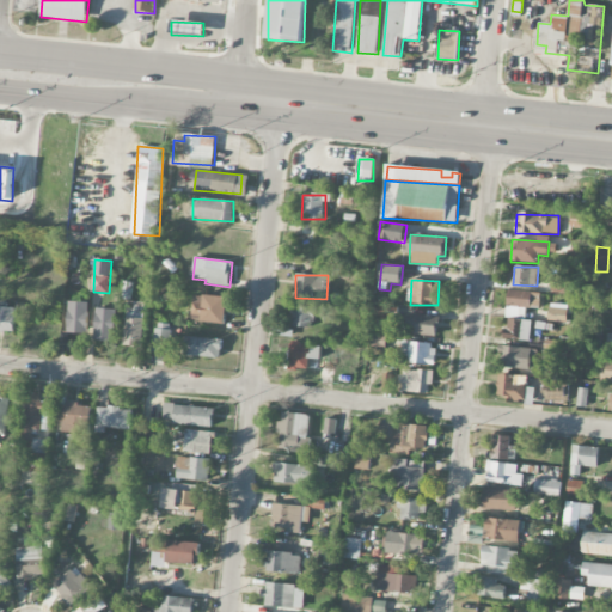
[(539,308),(540,294),(509,289),(506,317),(525,320),(527,307),(539,308)]
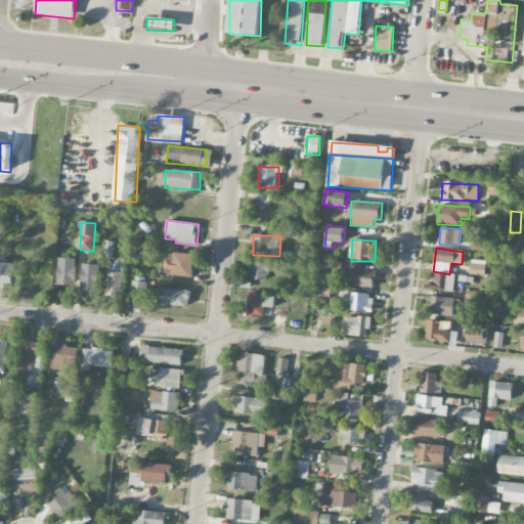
[(194,254),(165,254),(165,276),(193,276),(194,254)]
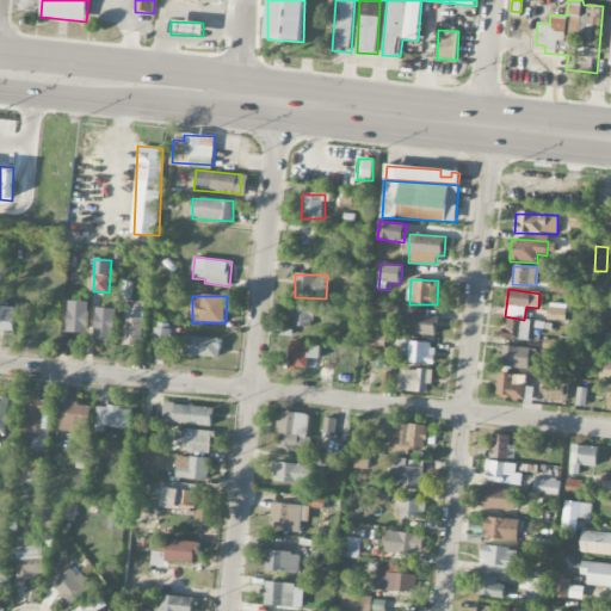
[(88,334),(88,302),(68,302),(67,333),(88,334)]
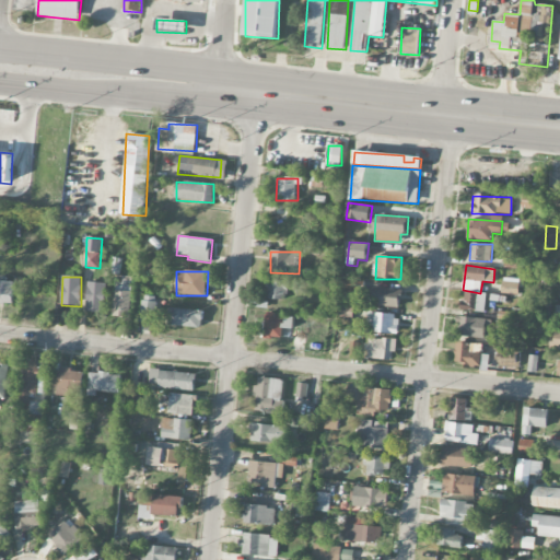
[(521,295),(522,280),(503,279),(502,294),(521,295)]
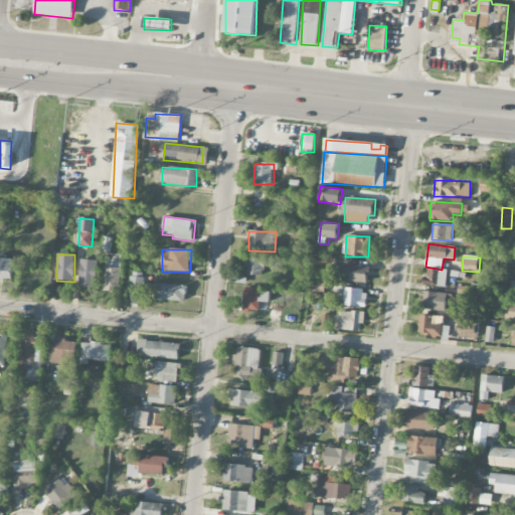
[(265,258),(245,258),(244,276),(264,276),(265,258)]
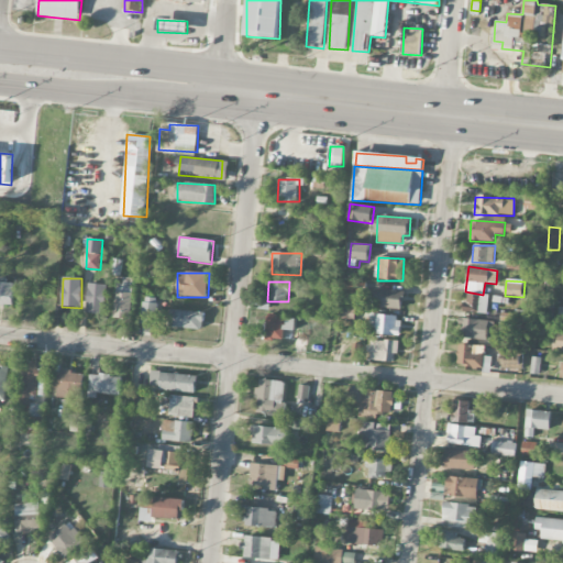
[(14,284),(0,283),(0,305),(13,306),(14,284)]
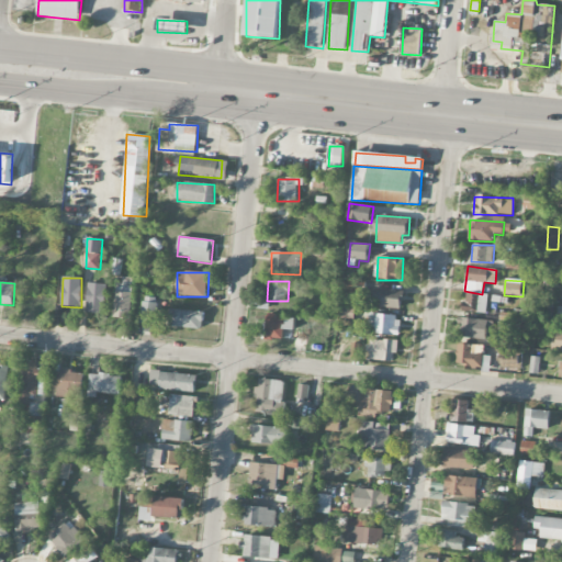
[(105,314),(107,284),(88,283),(87,313),(105,314)]
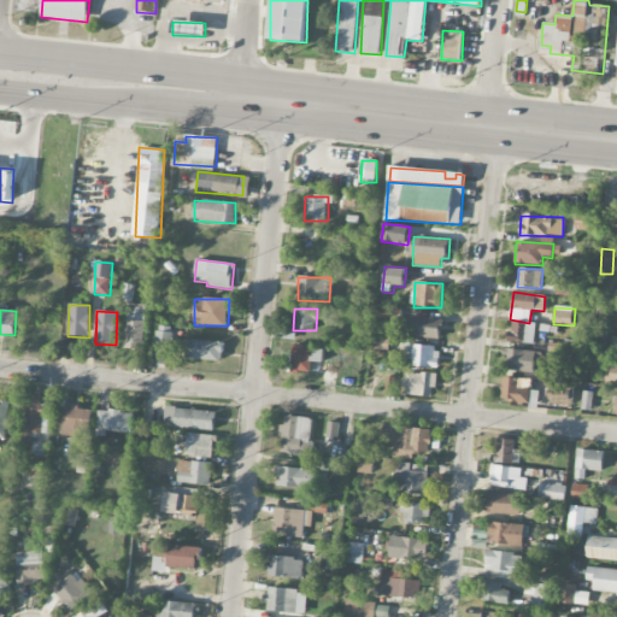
[(410,338),(440,340),(441,321),(411,317),(410,338)]
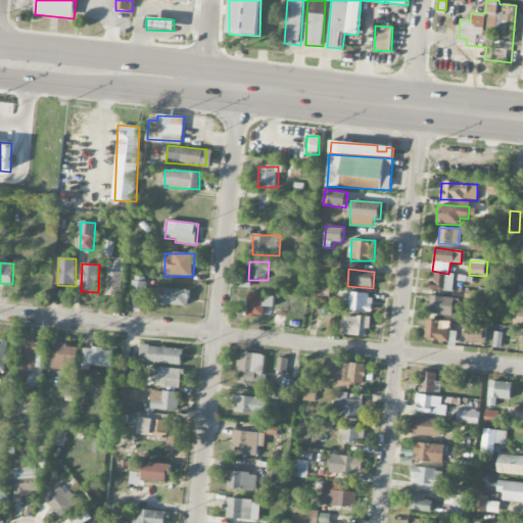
[(122,296),(122,272),(106,272),(105,295),(122,296)]
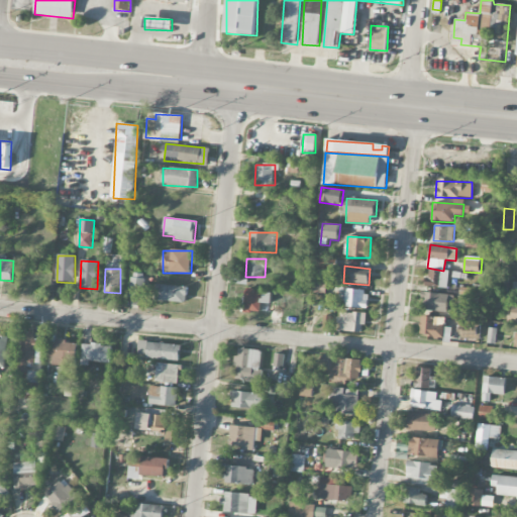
[(445,289),(447,272),(428,270),(427,287),(445,289)]
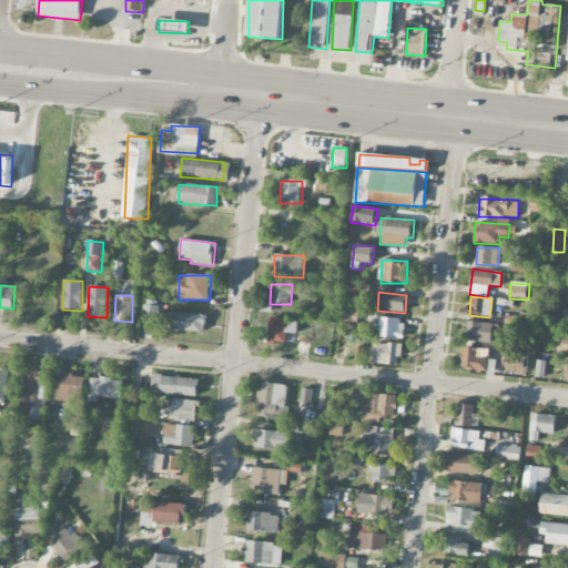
[(159,328),(159,306),(143,305),(142,327),(159,328)]
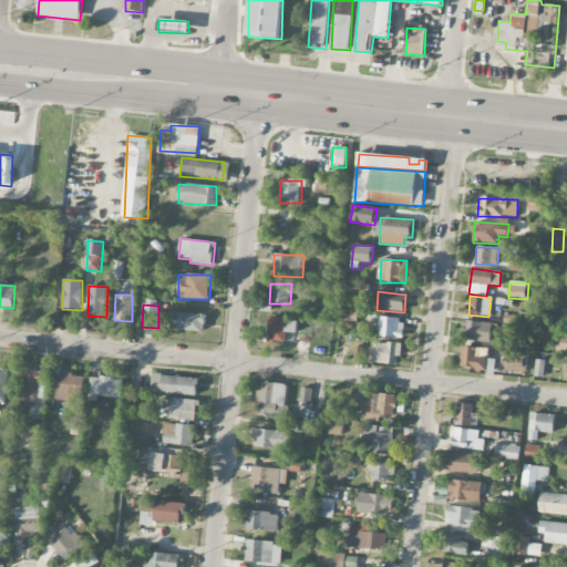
[(358,321),(358,311),(344,310),(343,321),(358,321)]
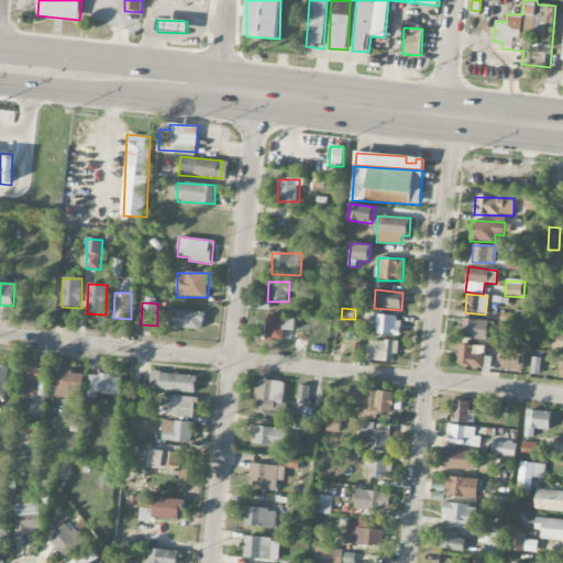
[(169,328),(203,329),(203,311),(169,310),(169,328)]
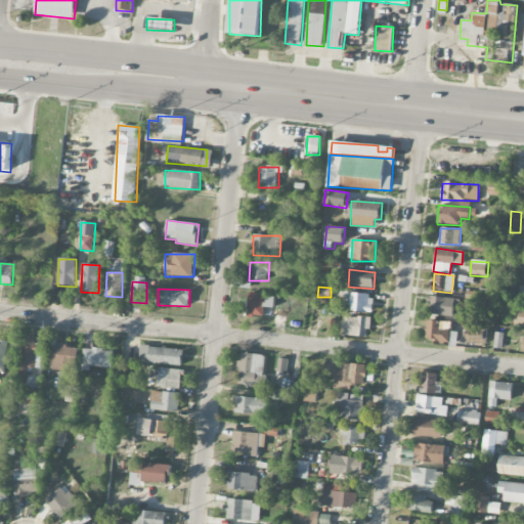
[(343,310),(372,311),(372,294),(344,293),(343,310)]
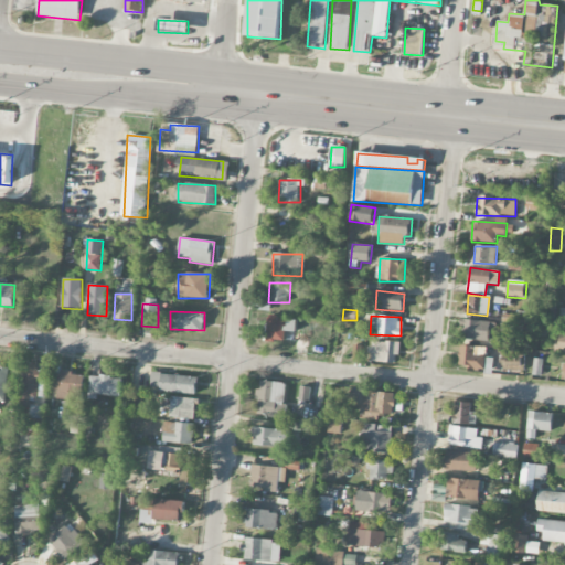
[(285,331),(296,331),(296,319),(267,318),(267,341),(285,342),(285,331)]
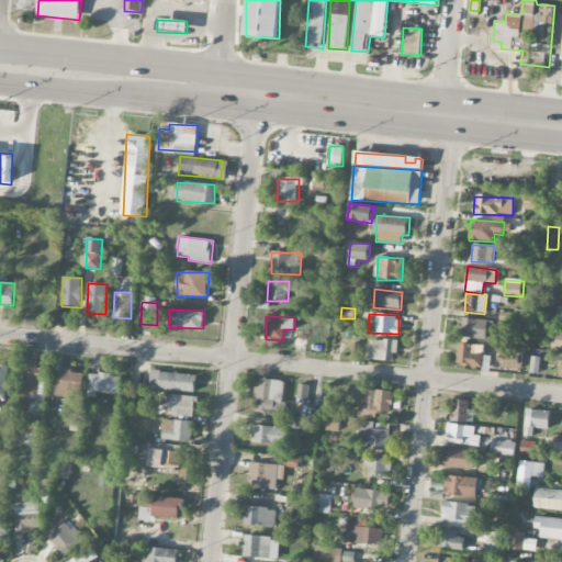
[(486,340),(489,321),(460,317),(458,337),(486,340)]
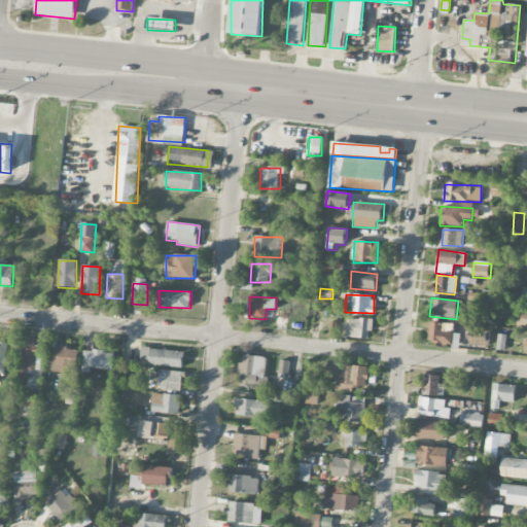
[(347,318),(346,338),(370,339),(371,319),(347,318)]
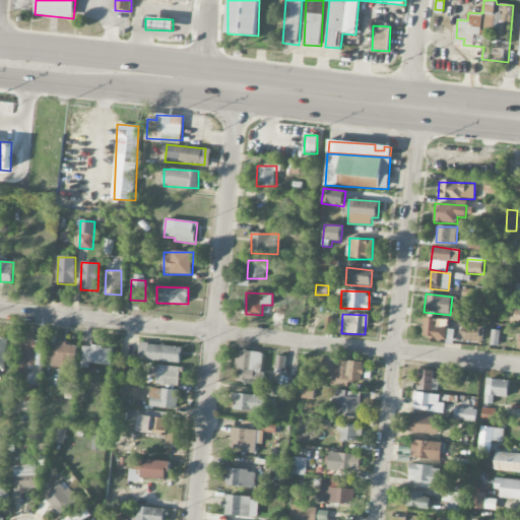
[(324,330),(330,331),(332,318),(325,318),(324,330)]
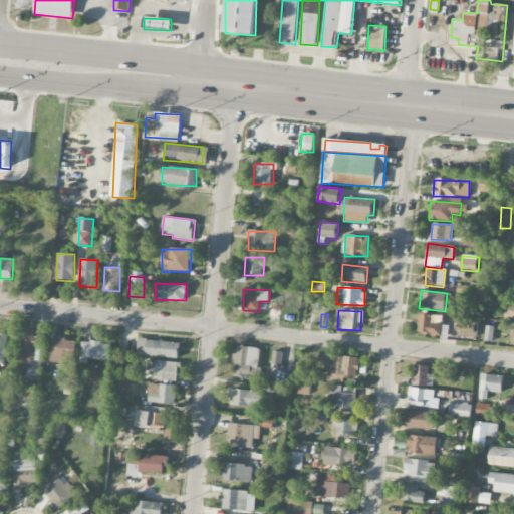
[(449,326),(443,326),(443,315),(419,315),(418,335),(448,336),(449,326)]
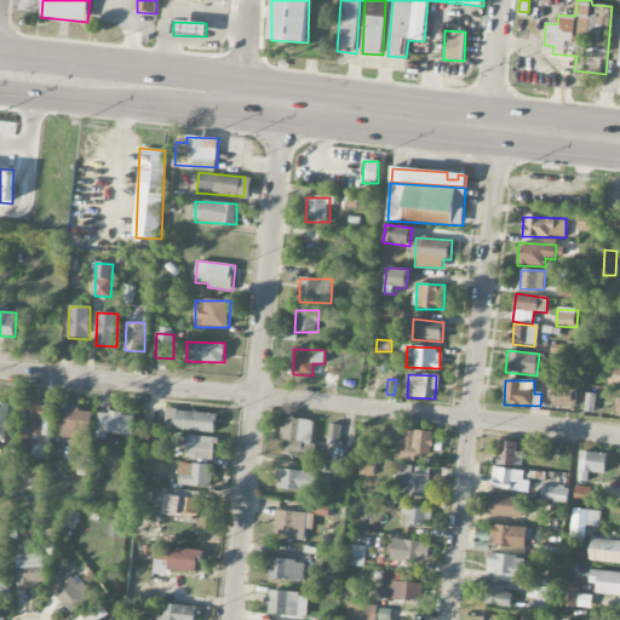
[(575,407),(575,386),(552,386),(552,407),(575,407)]
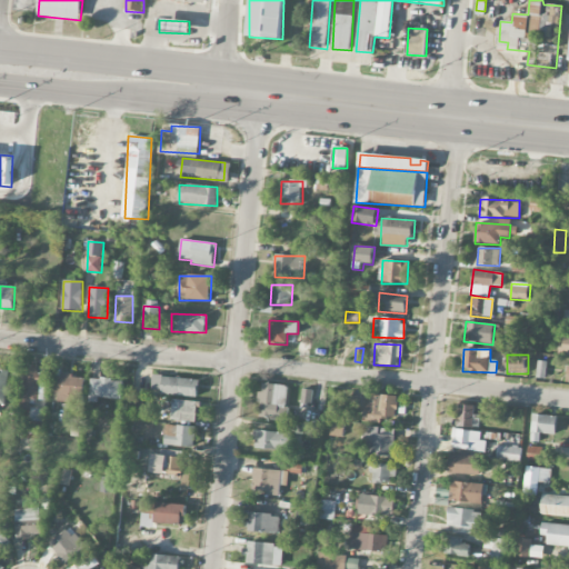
[(547,362),(537,361),(537,378),(546,379),(547,362)]
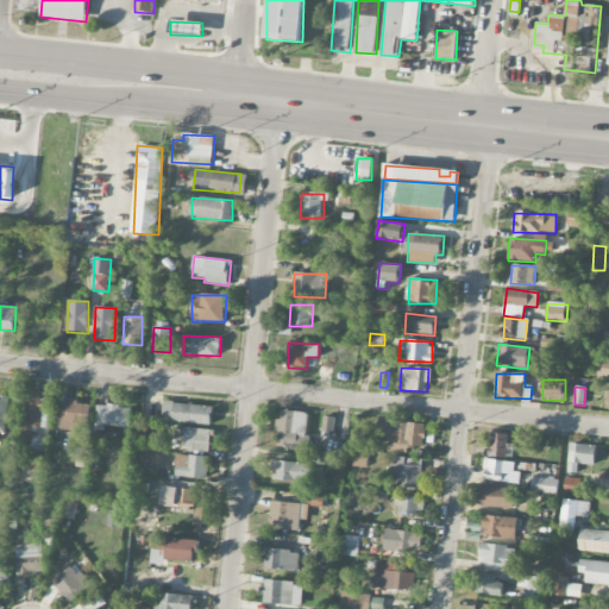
[(42,428),(43,394),(24,393),(22,438),(32,438),(33,427),(42,428)]
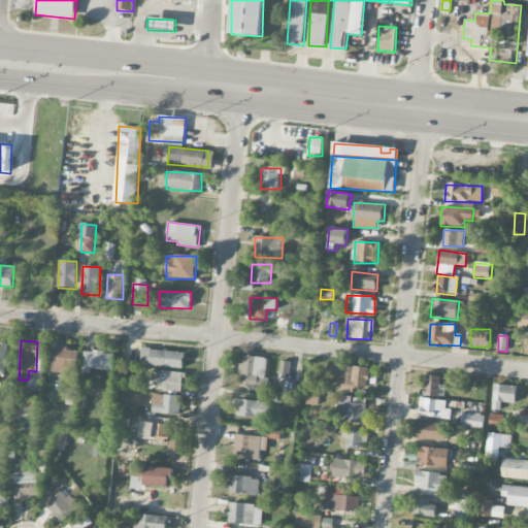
[(54,371),(76,374),(79,351),(50,347),(47,365),(55,366),(54,371)]
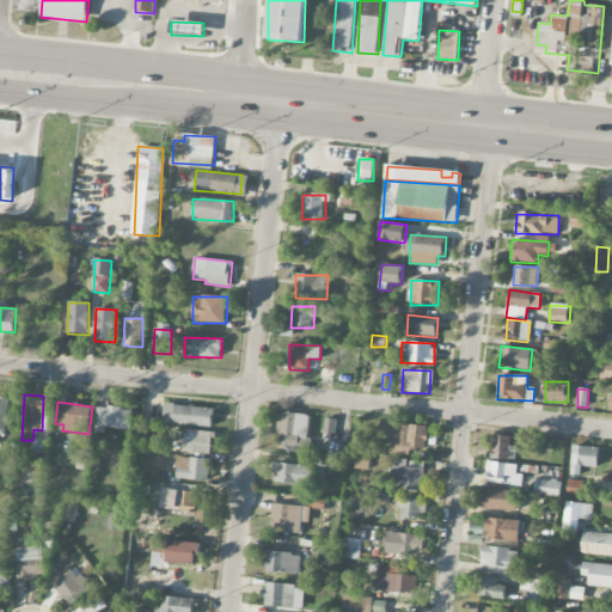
[(173,426),(213,427),(214,408),(164,405),(164,421),(173,421),(173,426)]
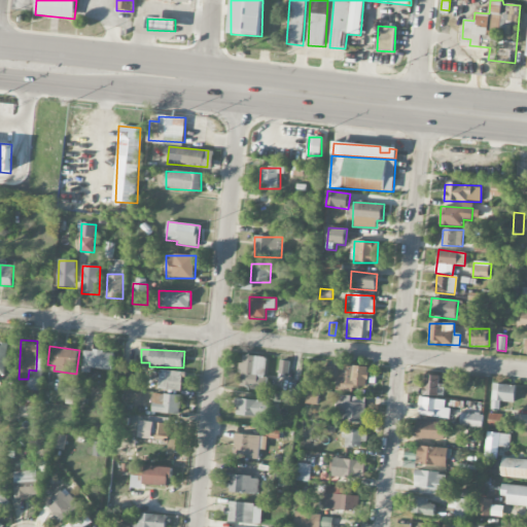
[(114,352),(83,351),(83,369),(113,370),(114,352)]
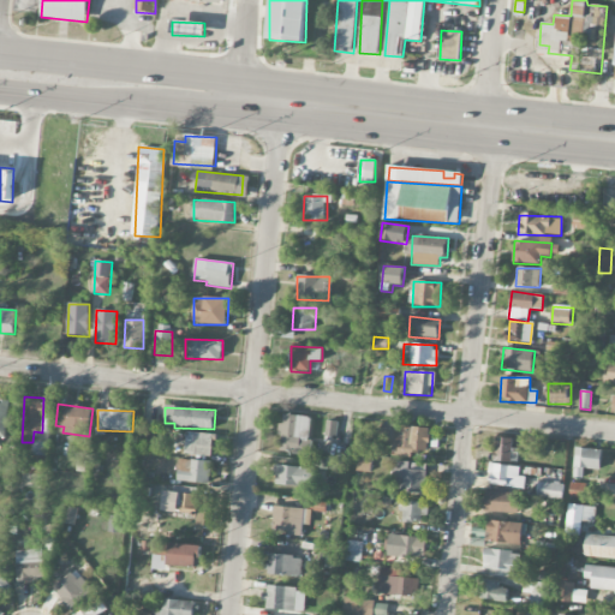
[(280,453),(308,454),(310,417),(281,416),(280,453)]
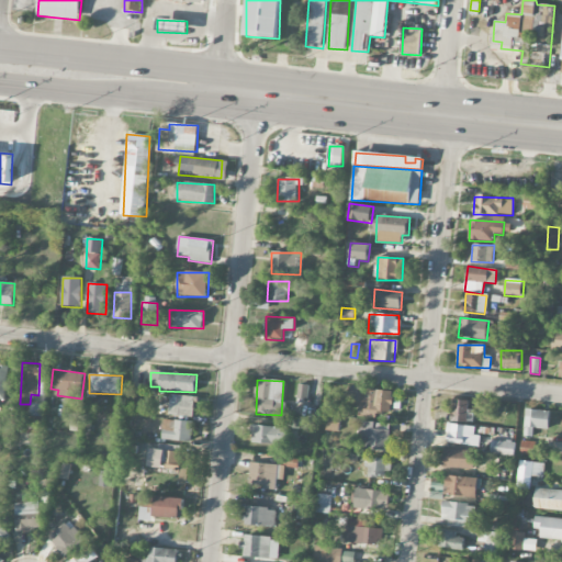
[(296,403),(306,404),(308,385),(299,384),(296,403)]
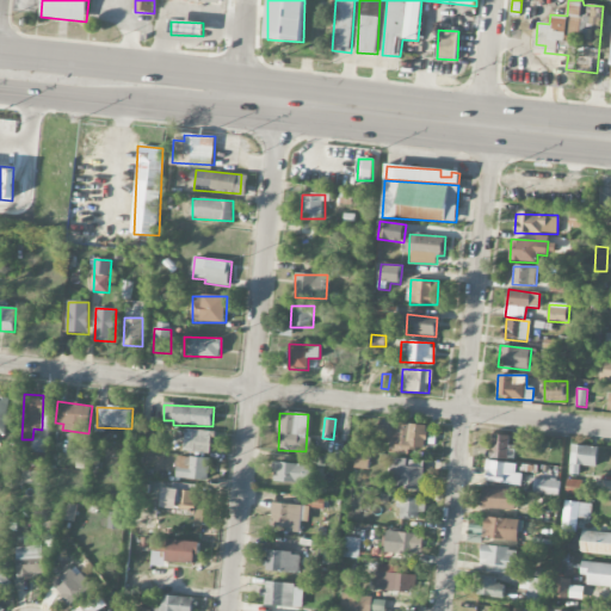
[(427,425),(380,423),(378,437),(390,437),(390,454),(409,455),(409,448),(426,449),(427,425)]
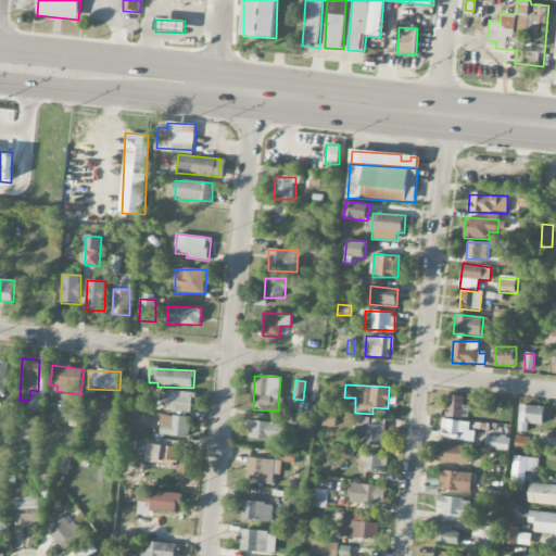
[(191,413),(193,393),(169,390),(167,411),(191,413)]
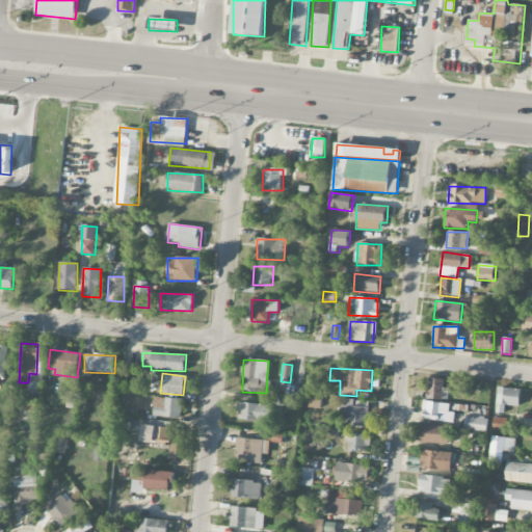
[(444,389),(444,379),(428,379),(427,399),(448,400),(449,389),(444,389)]
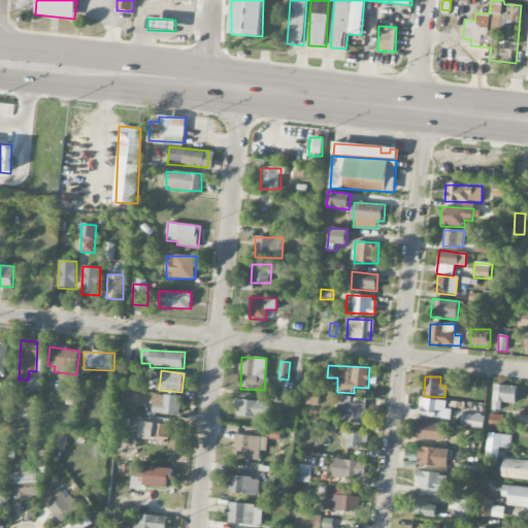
[(41,381),(29,378),(28,390),(40,392),(41,381)]
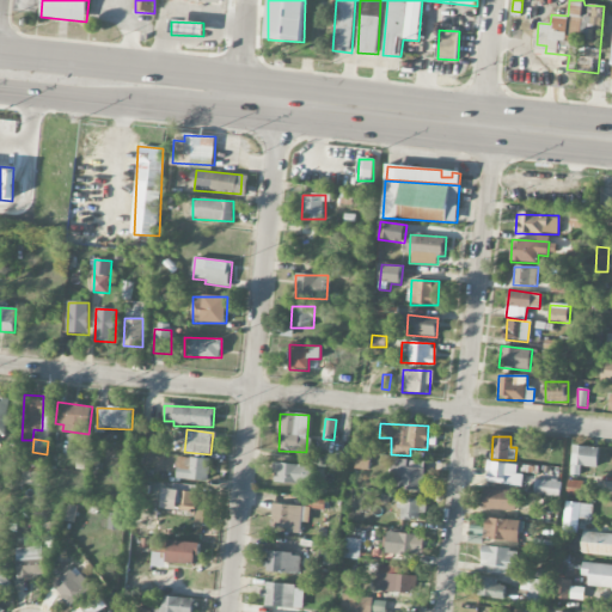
[(598,467),(599,447),(573,446),(571,476),(581,476),(581,467),(598,467)]
